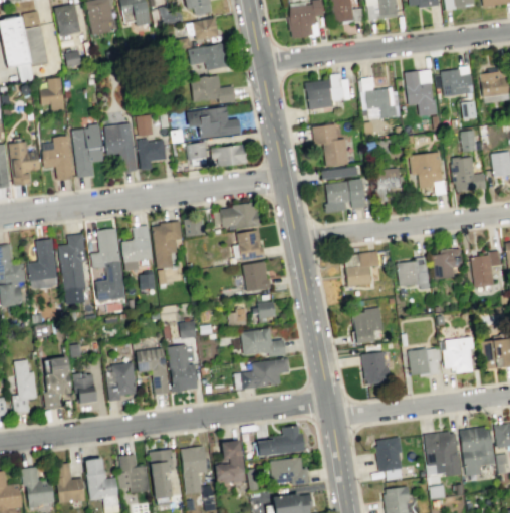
[(94,0),(86,2),(93,35),(111,32),(109,21),(114,20),(108,0),(94,0)]
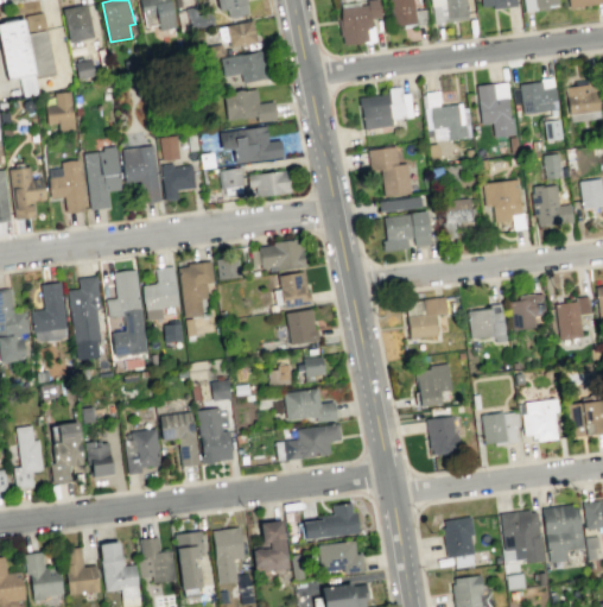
[(141,0),(171,0),(177,27),(162,31),(160,25),(158,14),(145,17),(141,0)]
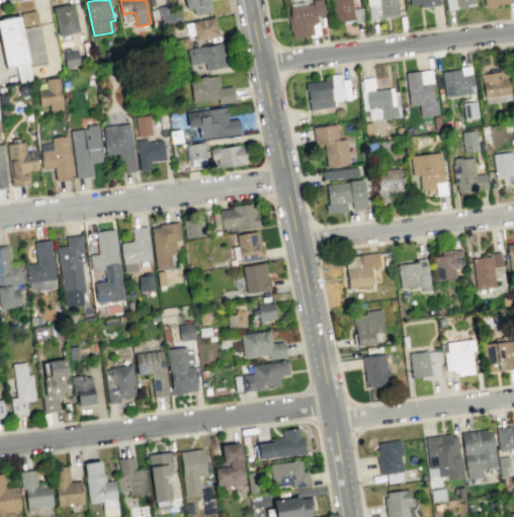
[(186,0),(188,9),(195,8),(197,15),(212,12),(211,4),(212,4),(211,0),(186,0)]
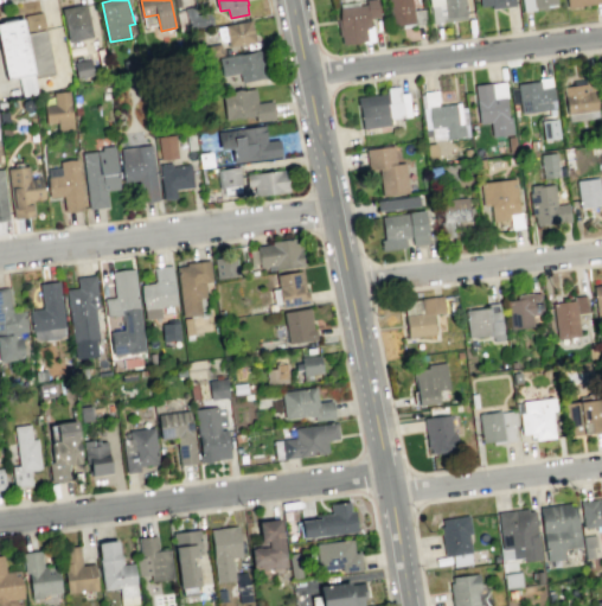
[(343,8),(347,45),(376,40),(373,19),(382,18),(379,0),(369,0),(369,5),(343,8)]
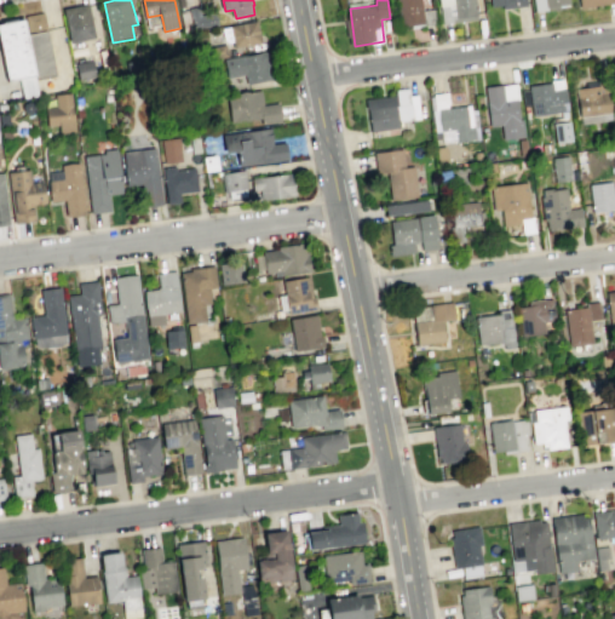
[(400,0),(423,0),(426,24),(403,27),(400,0)]
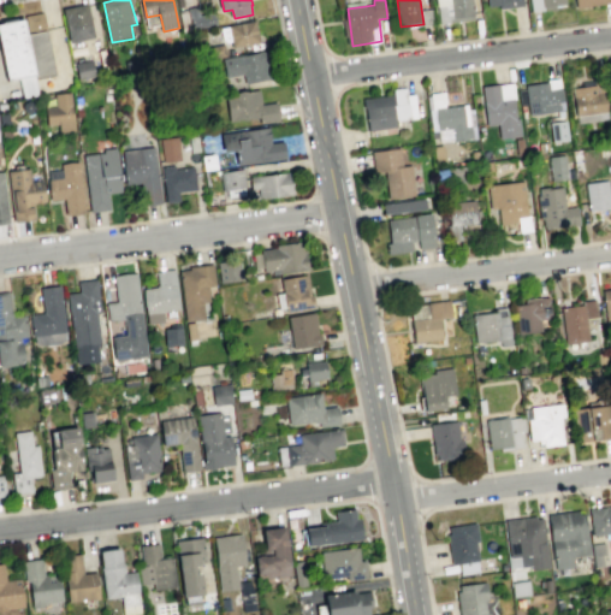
[(439,0),(475,0),(478,21),(443,25),(439,0)]
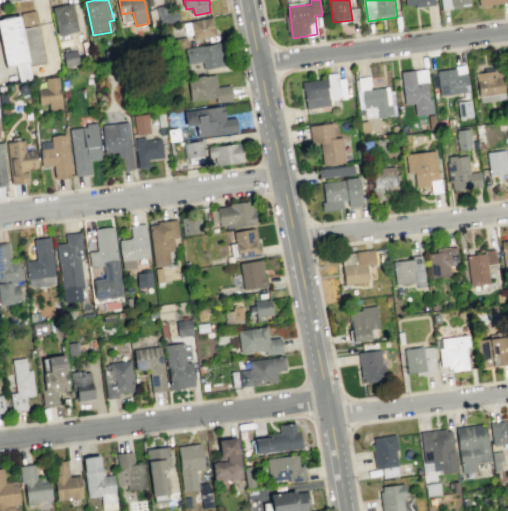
[(407,0),(436,0),(437,6),(417,8),(417,5),(408,6),(407,0)]
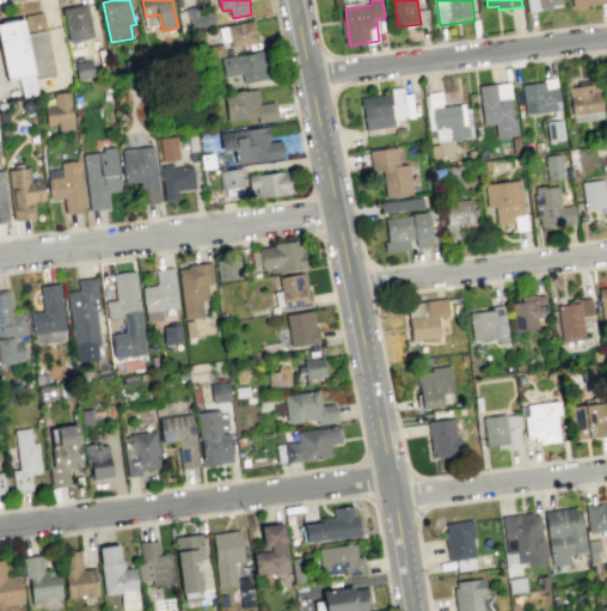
[(564,8),(563,0),(528,0),(531,11),(564,8)]
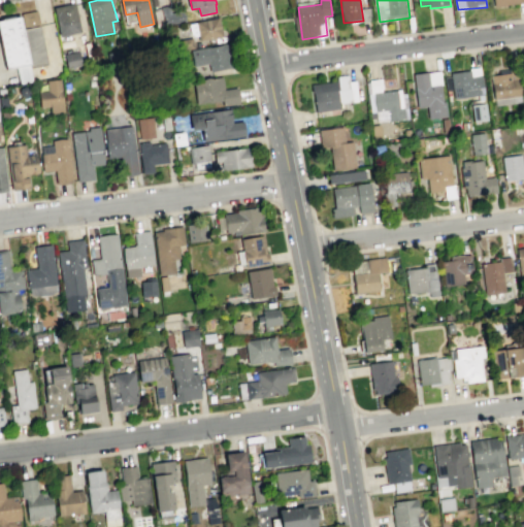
[(495,0),(497,8),(523,3),(523,0),(495,0)]
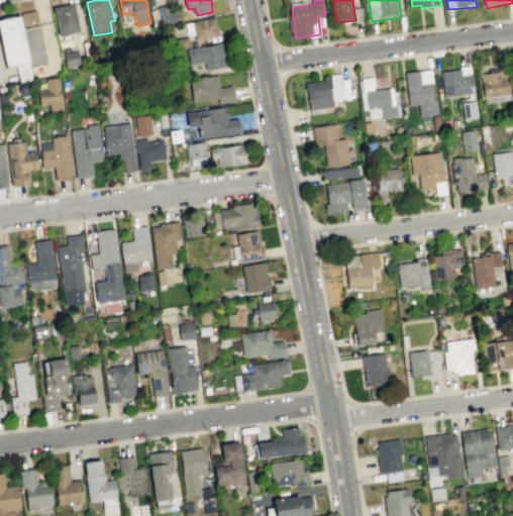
[(82,33),(76,6),(55,10),(61,38),(82,33)]
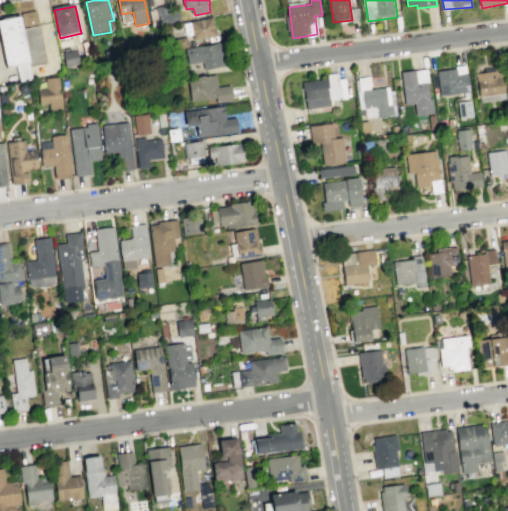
[(158,7),(166,6),(167,13),(180,11),(182,22),(162,26),(158,7)]
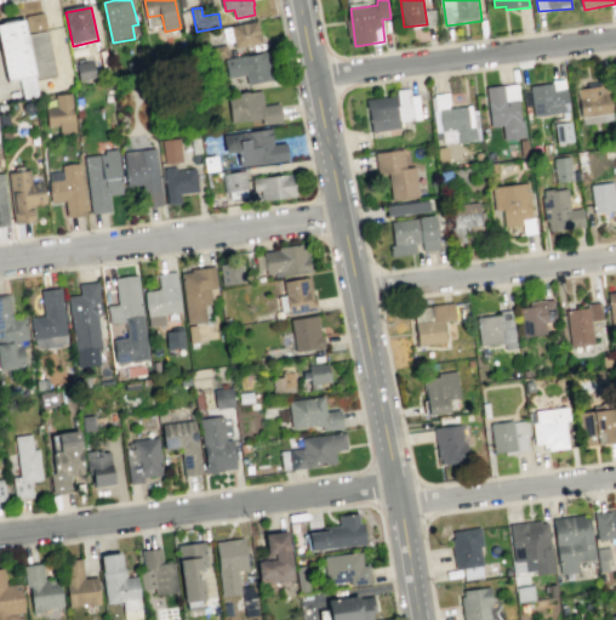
[(0,38),(0,26),(27,21),(38,78),(10,84),(0,38)]
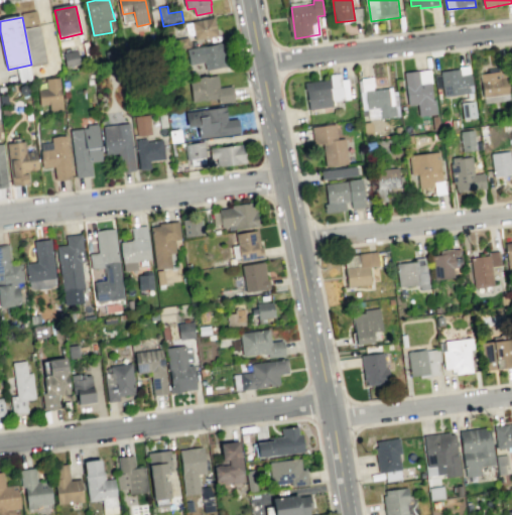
[(186,24),(188,33),(193,36),(197,35),(198,40),(220,36),(216,18),(194,22),(194,23),(186,24)]
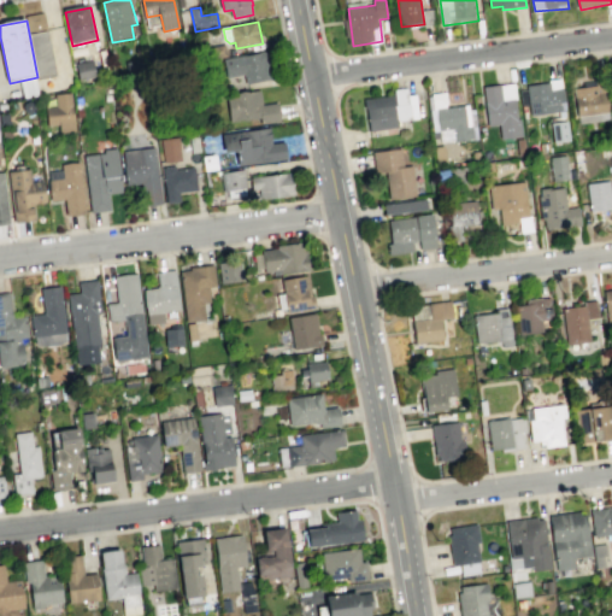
[(58,77),(49,34),(30,37),(39,81),(58,77)]
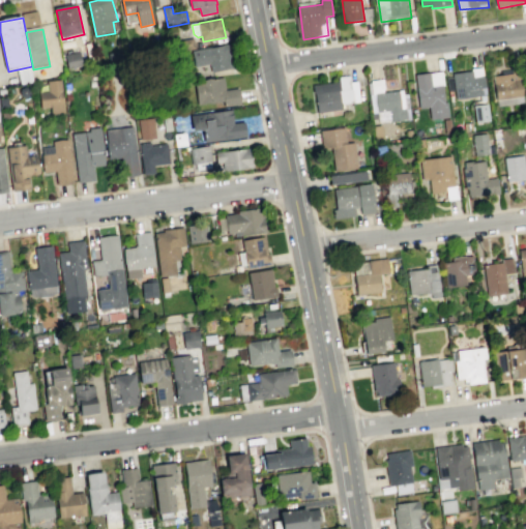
[(181,41),(196,38),(198,49),(183,52),(181,41)]
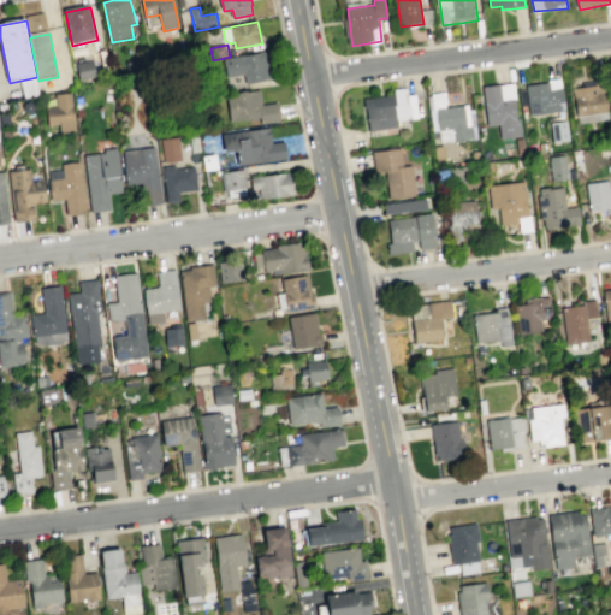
[(225,60),(229,78),(247,75),(249,84),(274,80),(267,51),(225,60)]
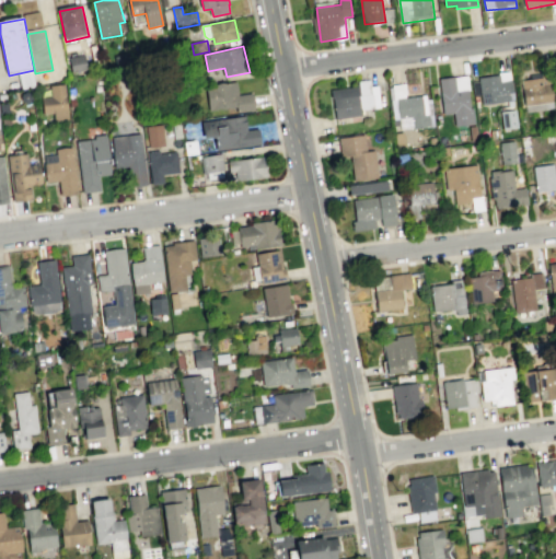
[(89,70),(85,56),(71,59),(74,73),(89,70)]
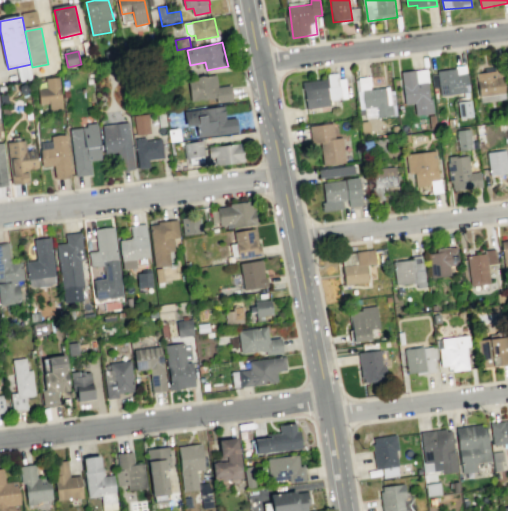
[(439,71),(457,69),(457,67),(467,65),(471,92),(442,96),(439,71)]
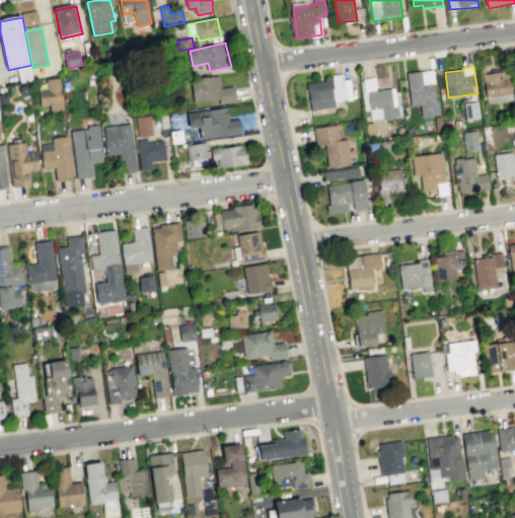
[(485,75),(491,74),(490,68),(501,66),(502,70),(514,69),(514,94),(488,98),(485,75)]
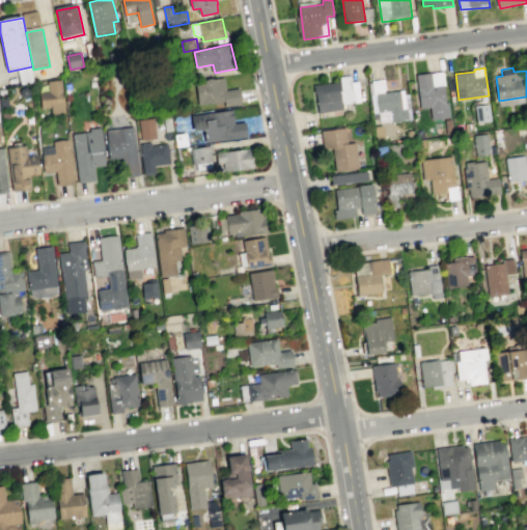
[(418,75),(433,73),(434,87),(445,86),(447,103),(450,103),(451,118),(434,120),(432,108),(422,108),(418,75)]
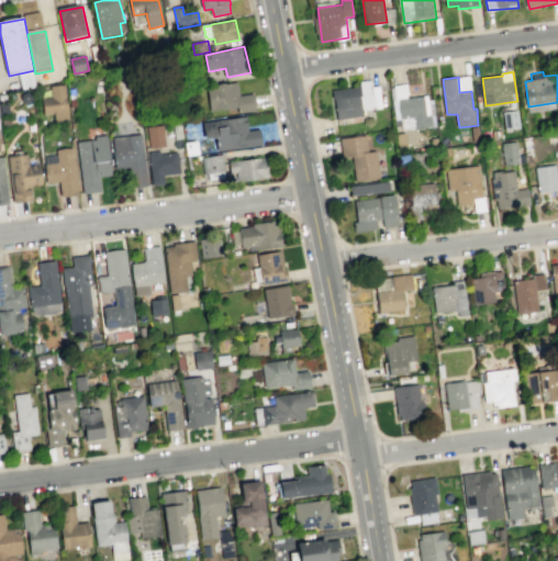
[(334,91),(363,87),(361,81),(374,80),(375,87),(381,87),(384,109),(364,111),(365,116),(339,120),(334,91)]
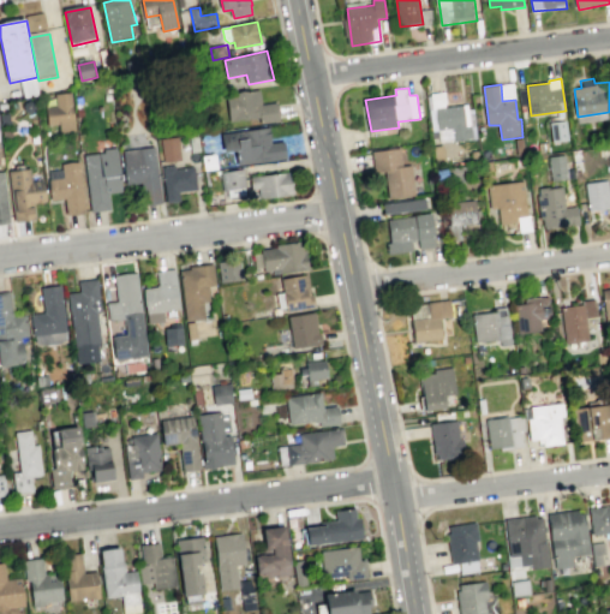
[(279,102),(281,121),(262,124),(262,118),(232,121),(228,95),(262,90),(263,105),(279,102)]
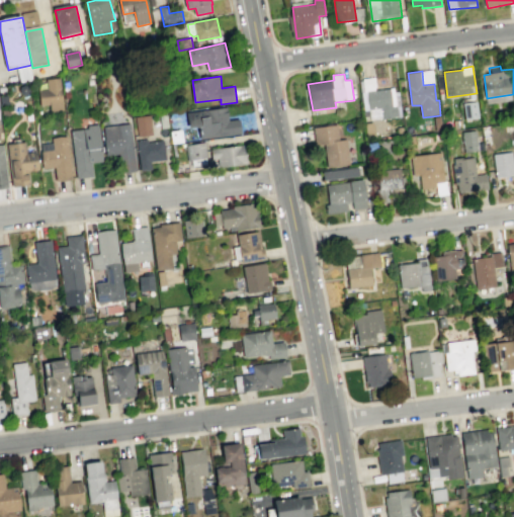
[(48,80),(62,78),(66,111),(52,112),(52,105),(41,106),(40,90),(49,90),(48,80)]
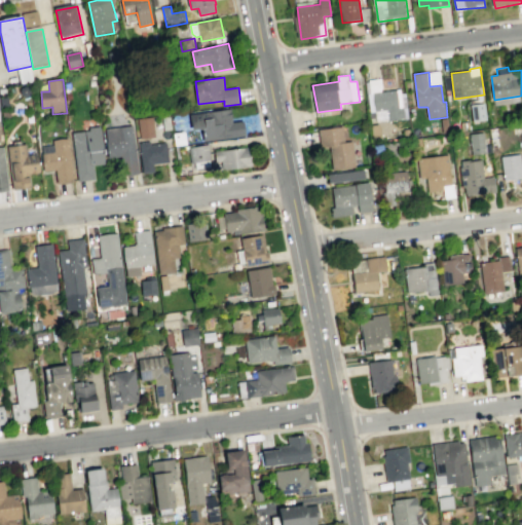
[(374,92),(382,91),(398,90),(400,109),(403,108),(405,119),(390,121),(389,110),(376,112),(374,92)]
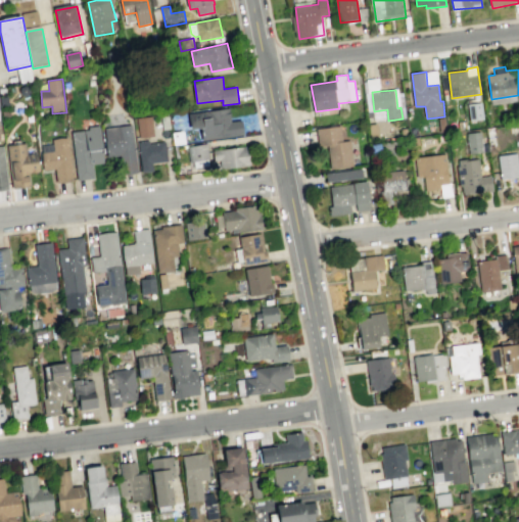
[(470,104),(472,122),(484,120),(483,103),(470,104)]
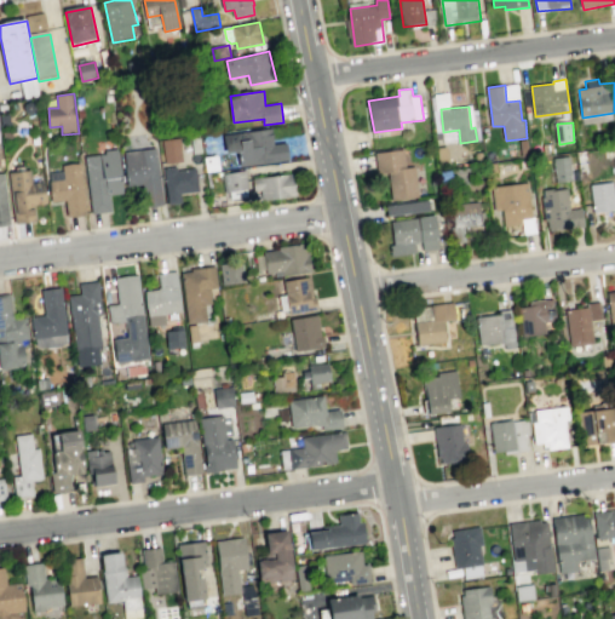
[(225,136),(228,154),(240,153),(241,167),(291,160),(288,143),(276,144),(274,129),(225,136)]
